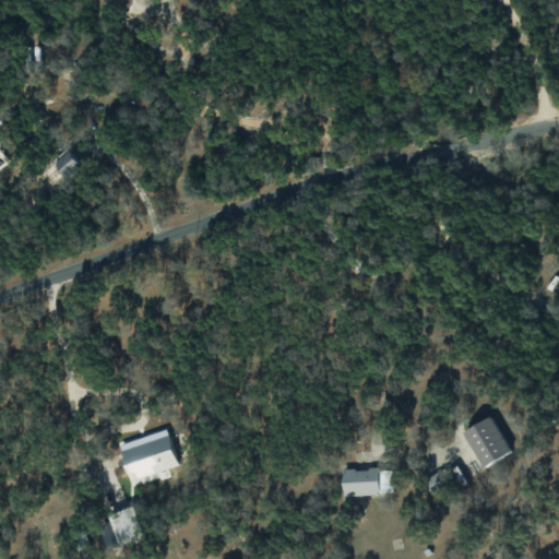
[(130,0),(118,0),(116,6),(126,11),(130,0)]
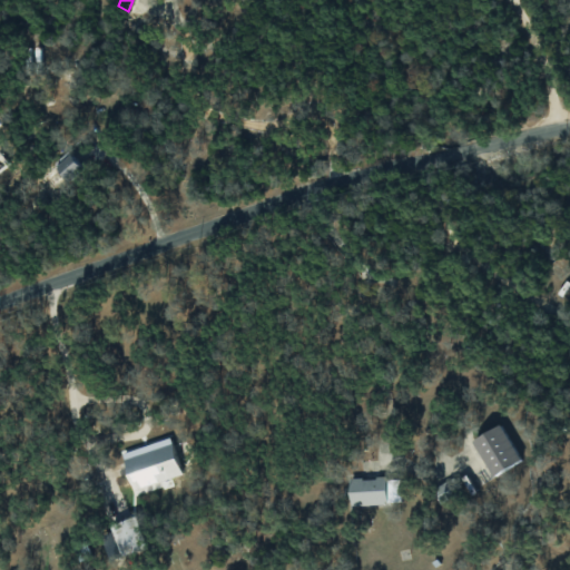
[(71,183),(86,170),(79,161),(65,173),(71,183)]
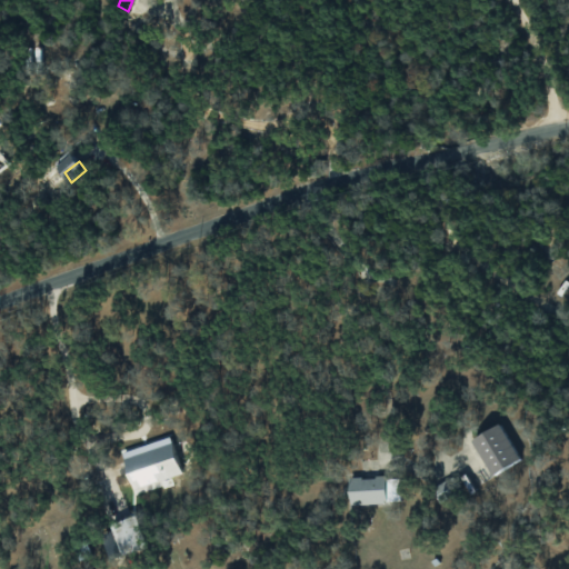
[(520,459),(499,423),(471,439),(492,476),(520,459)]
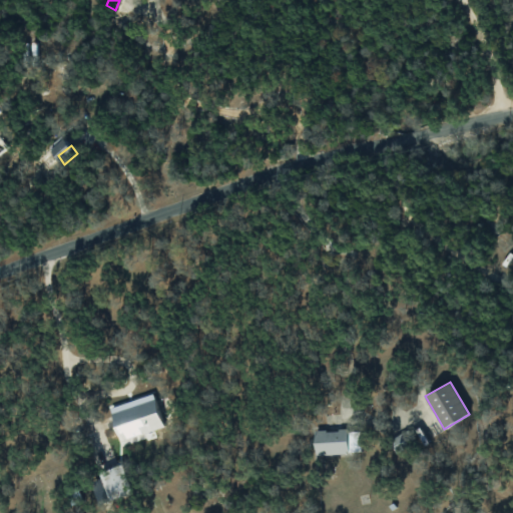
[(109,408),(119,441),(163,427),(153,395),(120,405),(109,408)]
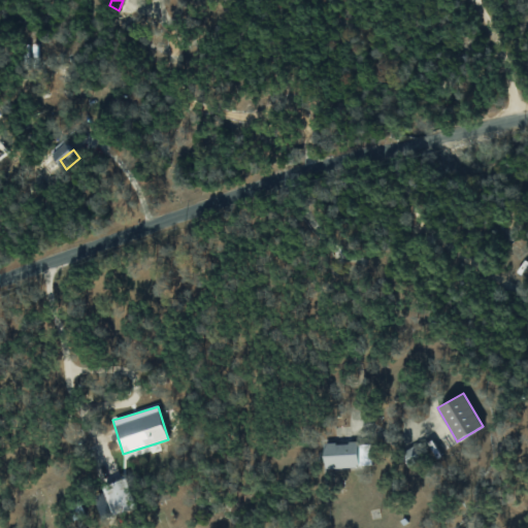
[(358,441),(323,442),(324,468),(358,467),(358,441)]
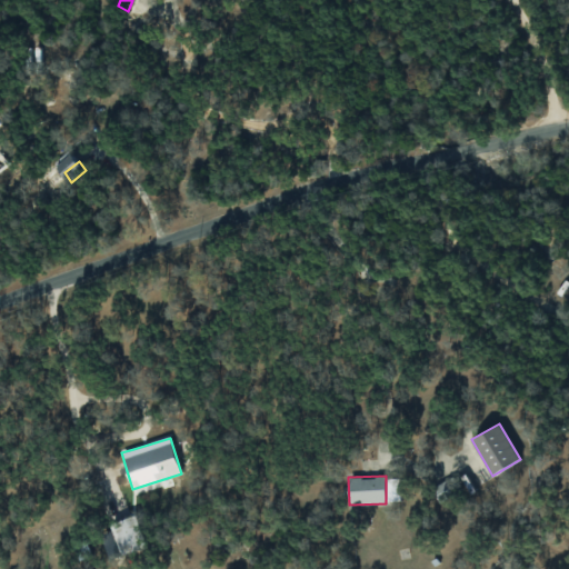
[(121,555),(145,547),(135,516),(111,523),(121,555)]
